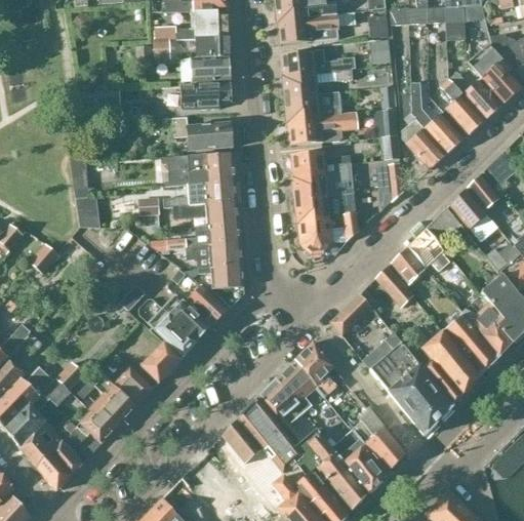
[(183,11),(195,10),(228,9),(227,0),(164,0),(165,12),(183,11)]
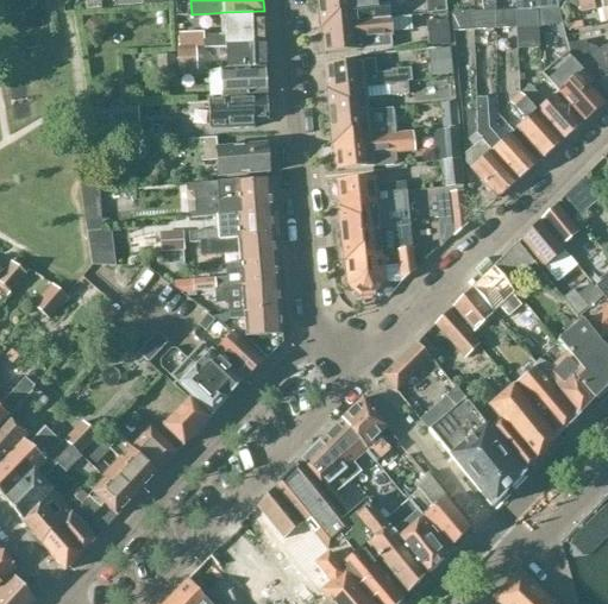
[(359,5),(358,0),(320,0),(323,25),(324,25),(362,20),(362,18),(392,16),(390,4),(375,5),(375,4),(359,5)]
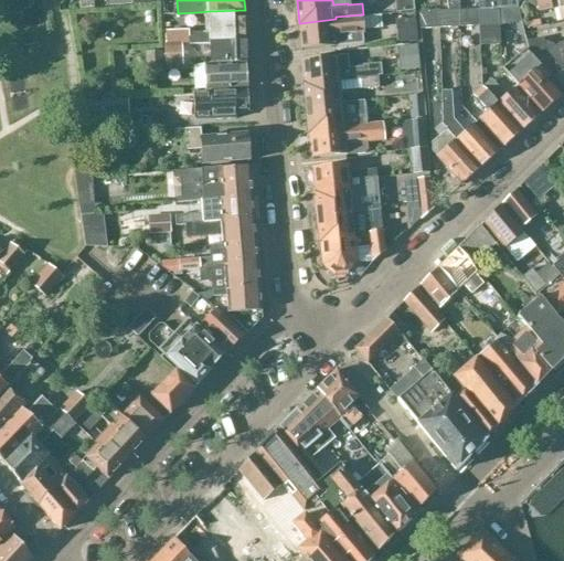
[(368,20),(394,19),(393,0),(366,0),(368,20)]
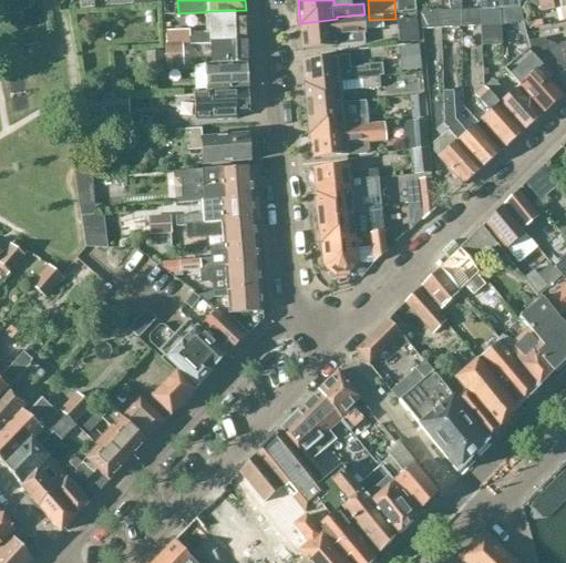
[(401,0),(402,9),(417,8),(415,0),(401,0)]
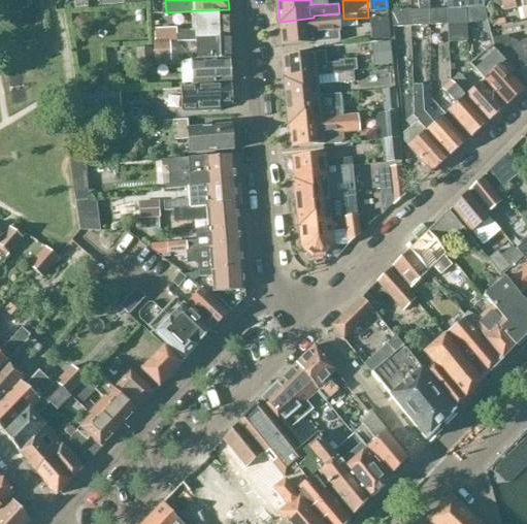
[(449,6),(430,7),(430,23),(449,22),(449,8),(449,6)]
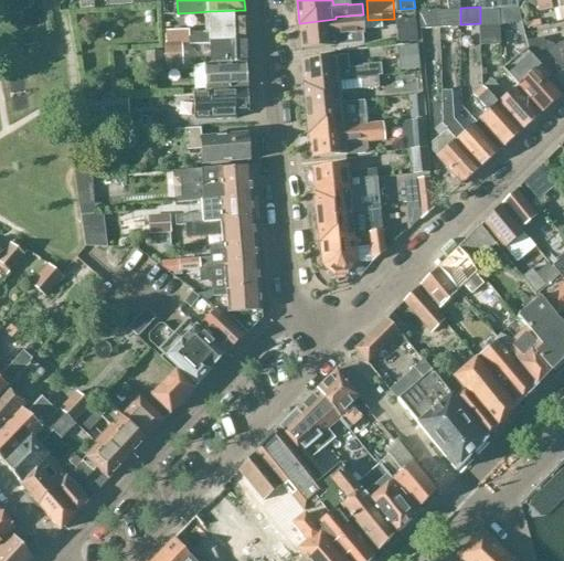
[(422,25),(440,24),(439,9),(439,8),(421,9),(422,25)]
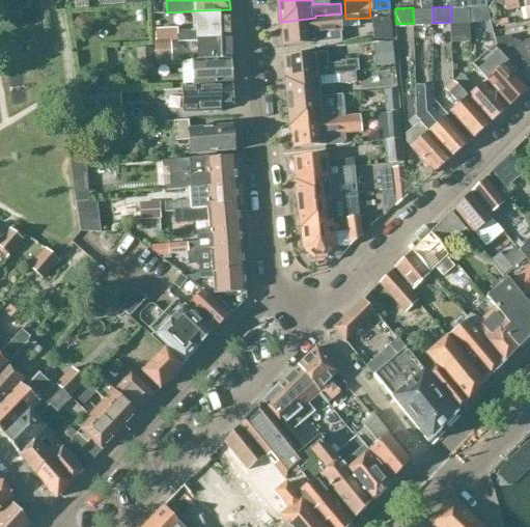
[(433,7),(413,8),(414,23),(433,23),(433,7)]
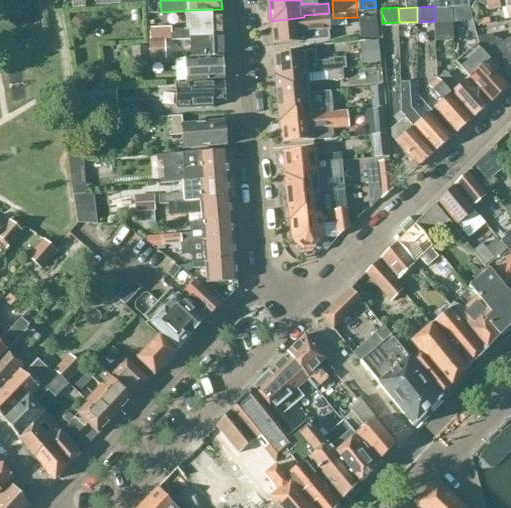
[(452,7),(435,8),(435,21),(453,20),(452,7)]
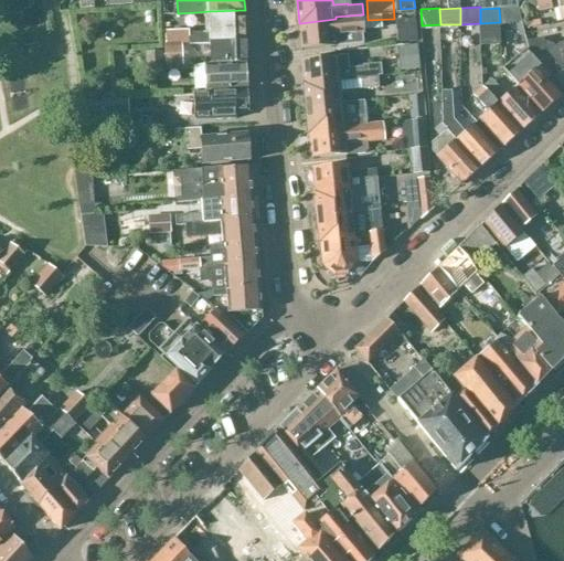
[(247,36),(245,10),(210,11),(210,16),(211,29),(190,29),(190,42),(211,41),(211,38),(247,36)]
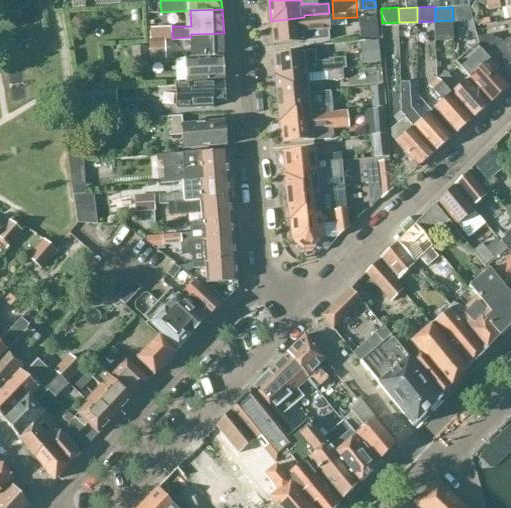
[(153,45),(172,45),(170,12),(151,13),(153,45)]
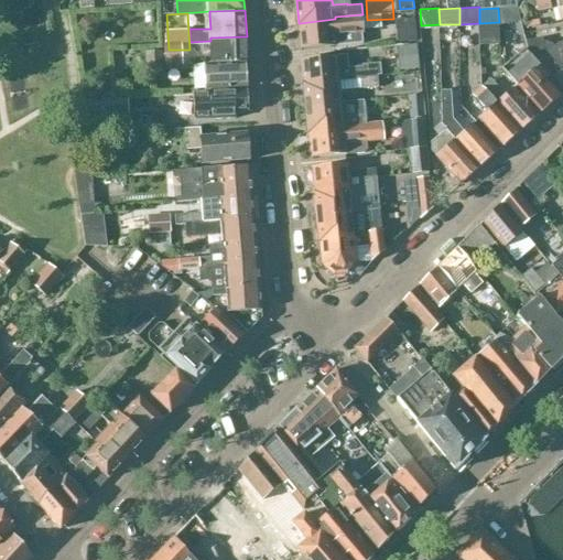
[(335,19),(300,23),(302,47),(365,41),(364,31),(365,31),(363,14),(335,17),(335,19)]
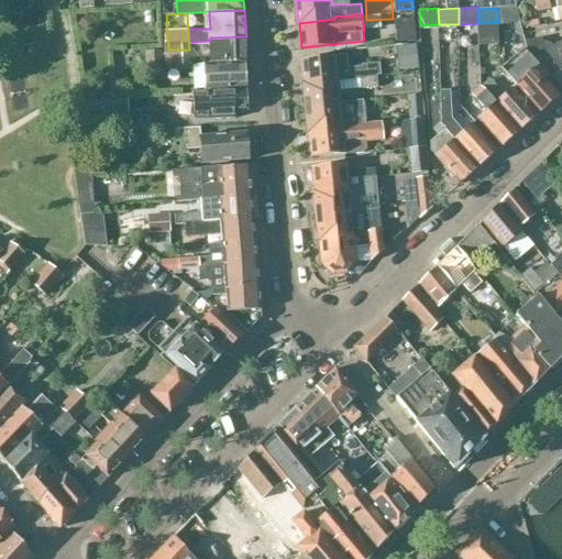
[(528,48),(538,61),(560,53),(561,56),(561,40),(554,43),(547,39),(543,40),(542,35),(526,39),(528,48)]
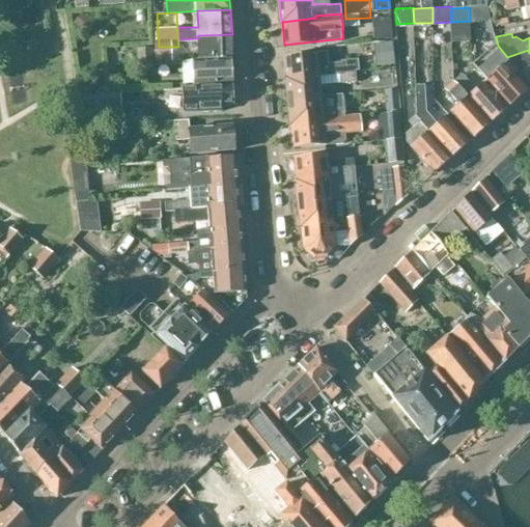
[(232,56),(232,34),(198,35),(198,38),(199,57),(232,56)]
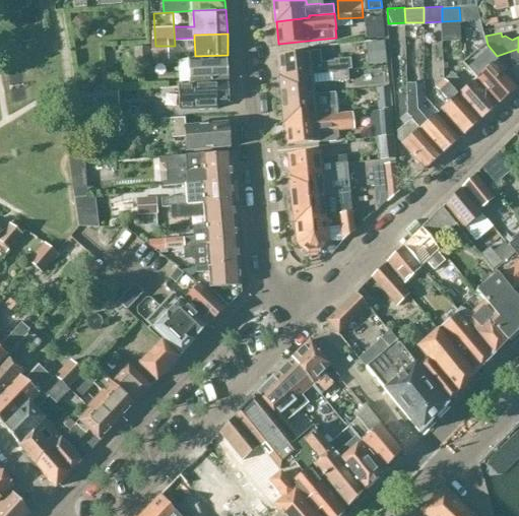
[(367,41),(369,63),(388,61),(385,39),(367,41)]
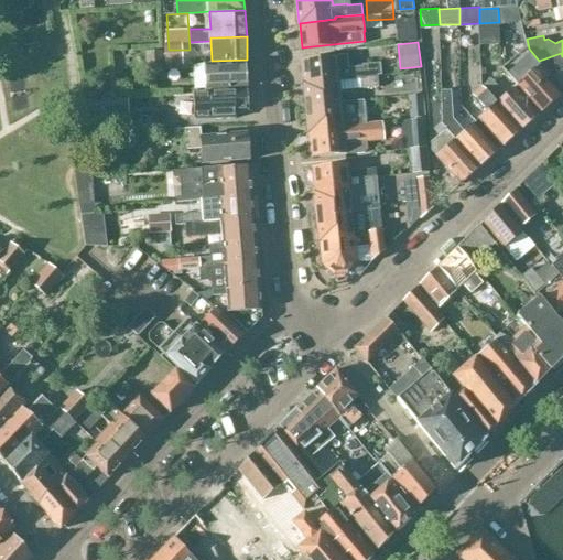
[(526,45),(502,66),(506,70),(543,110),(561,94),(547,77),(537,66),(541,63),(538,61),(529,49),(526,45)]
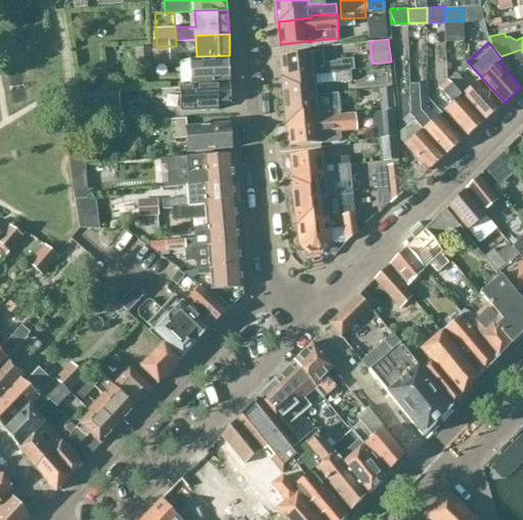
[(151,62),(150,45),(137,46),(138,62),(151,62)]
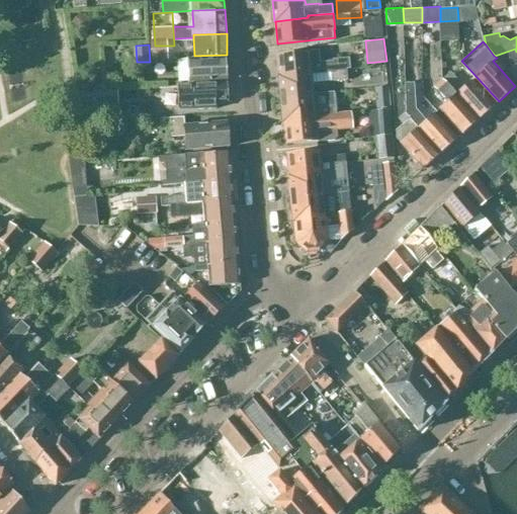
[(320,49),(278,53),(280,75),(313,72),(313,73),(332,71),(331,70),(348,68),(352,67),(351,56),(334,58),(335,59),(321,61),(320,49)]
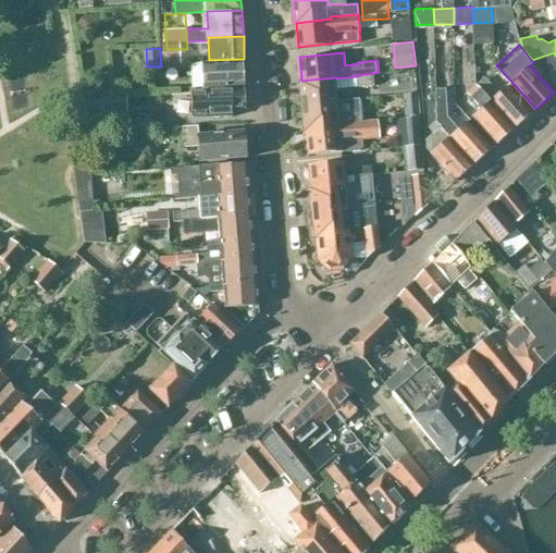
[(555,56),(554,52),(532,60),(540,69),(551,66),(552,68),(555,65),(555,56)]
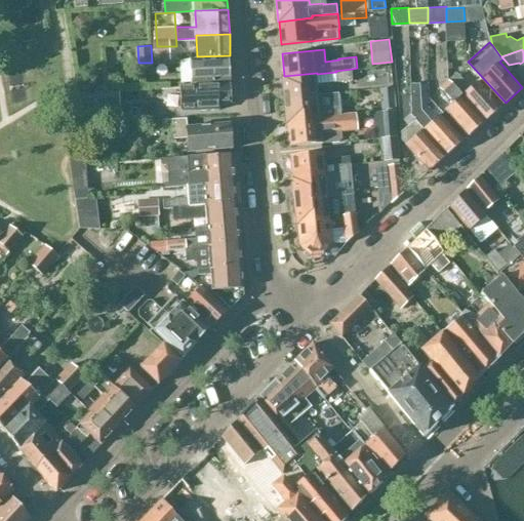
[(232,79),(230,55),(191,57),(192,81),(232,79)]
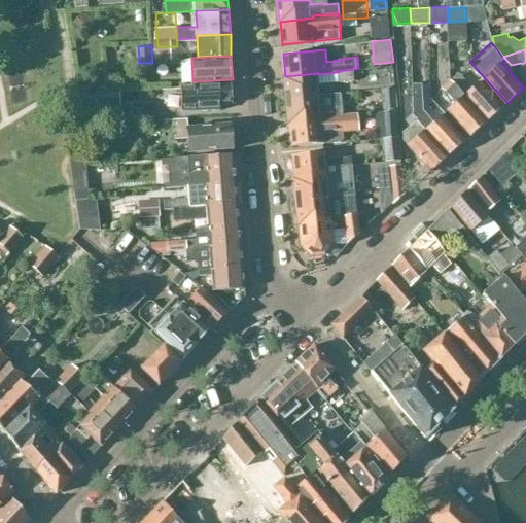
[(355,79),(354,69),(337,71),(338,72),(339,81),(355,79)]
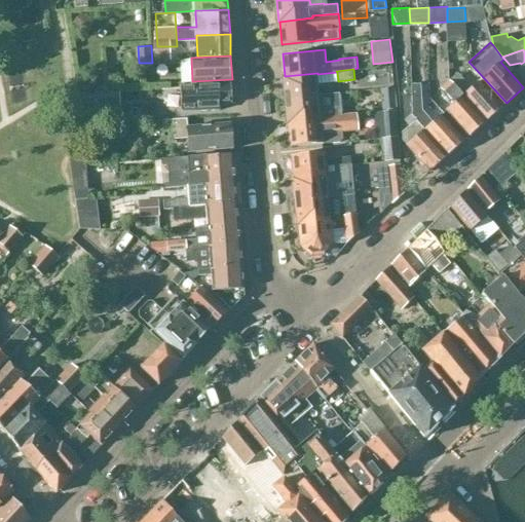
[(457,72),(450,79),(486,120),(503,106),(479,79),(471,87),(457,72)]
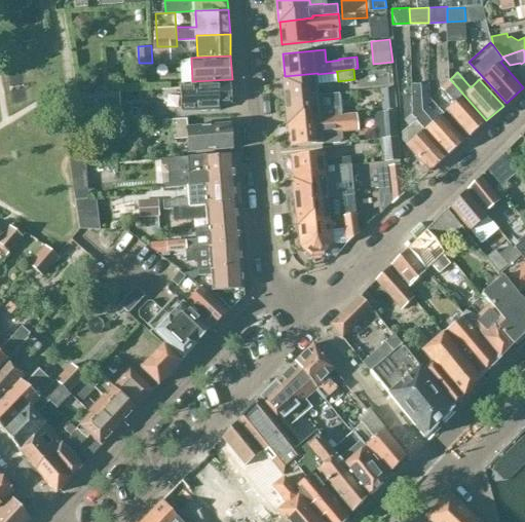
[(320,96),(320,94),(317,74),(317,73),(285,76),(284,76),(286,100),(320,96)]
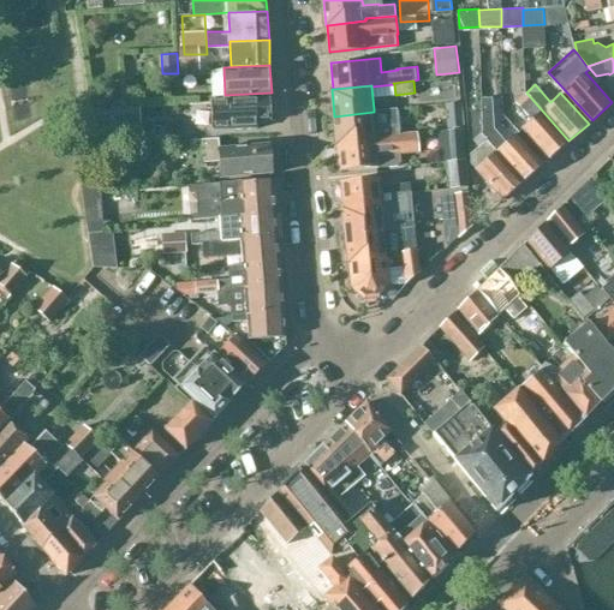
[(212,87),(189,88),(190,112),(213,112),(212,87)]
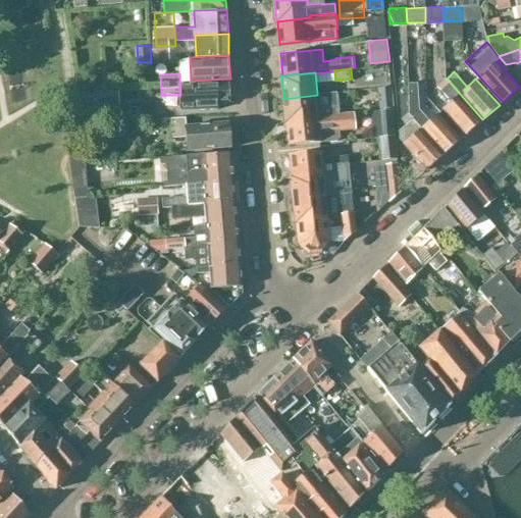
[(482,119),(447,79),(439,85),(453,100),(444,107),(467,134),(482,119)]
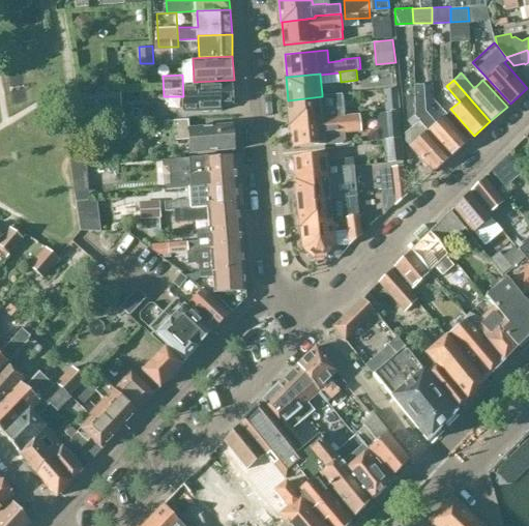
[(435,170),(451,155),(428,129),(415,114),(416,112),(415,95),(415,83),(415,82),(407,83),(409,119),(413,124),(406,130),(406,139),(411,144),(435,170)]
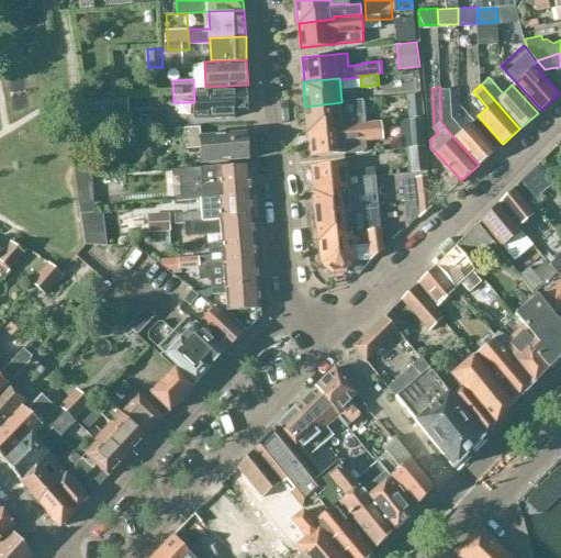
[(449,88),(440,88),(440,101),(441,119),(440,121),(453,137),(479,165),(496,149),(471,121),(463,129),(449,112),(452,110),(450,100),(449,88)]
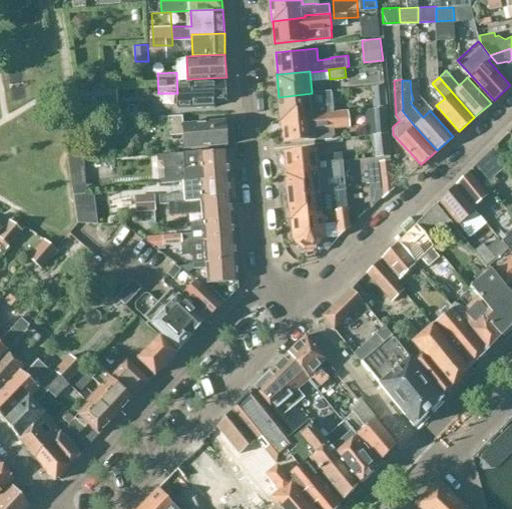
[(226,81),(177,82),(177,106),(214,105),(214,99),(226,99),(226,81)]
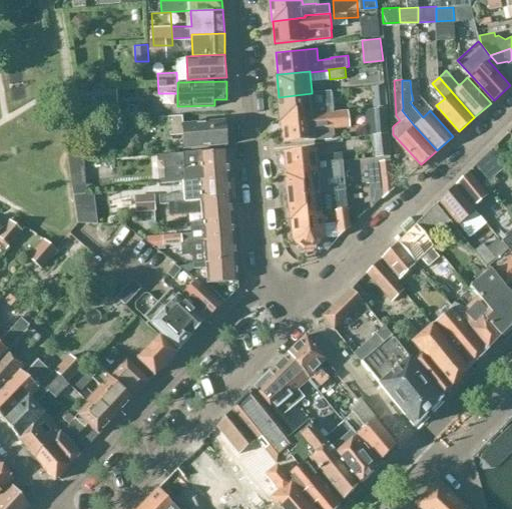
[(372,85),(374,105),(388,104),(386,83),(372,85)]
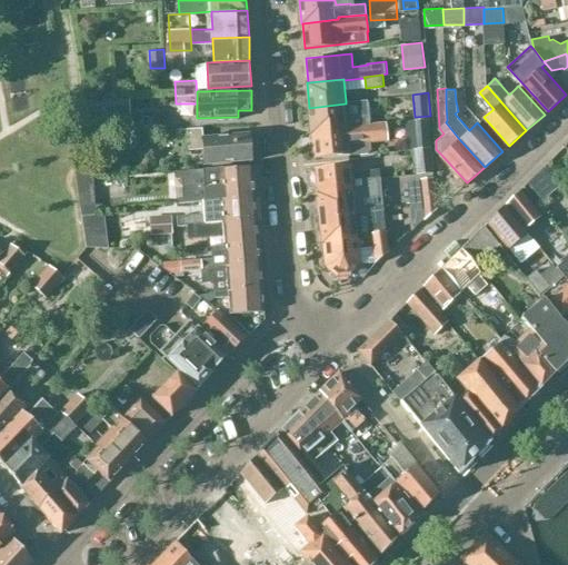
[(368,99),(361,100),(346,101),(346,103),(309,108),(312,131),(348,128),(348,126),(370,124),(368,99)]
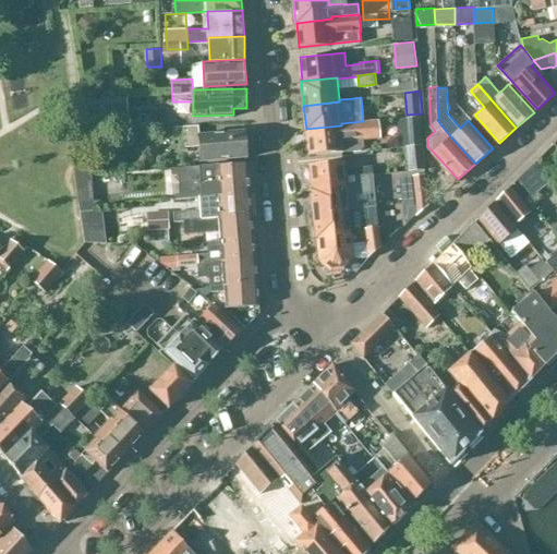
[(379,119),(368,120),(363,121),(341,123),(341,125),(306,129),(310,154),(363,147),(364,146),(364,136),(380,135),(379,119)]
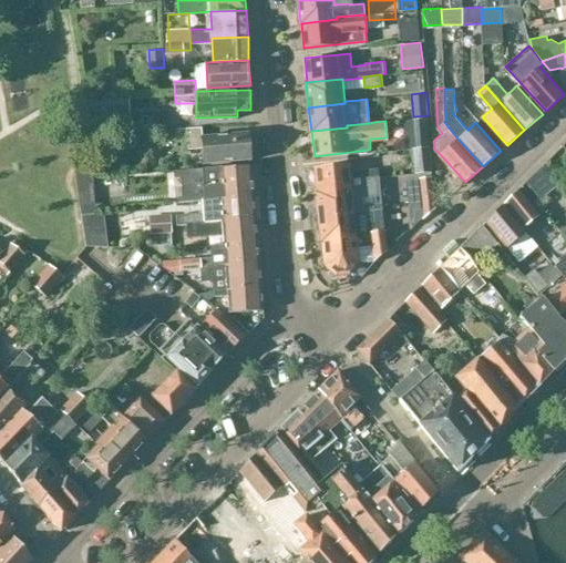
[(204,162),(251,157),(249,132),(203,135),(203,125),(187,126),(189,147),(203,147),(204,162)]
